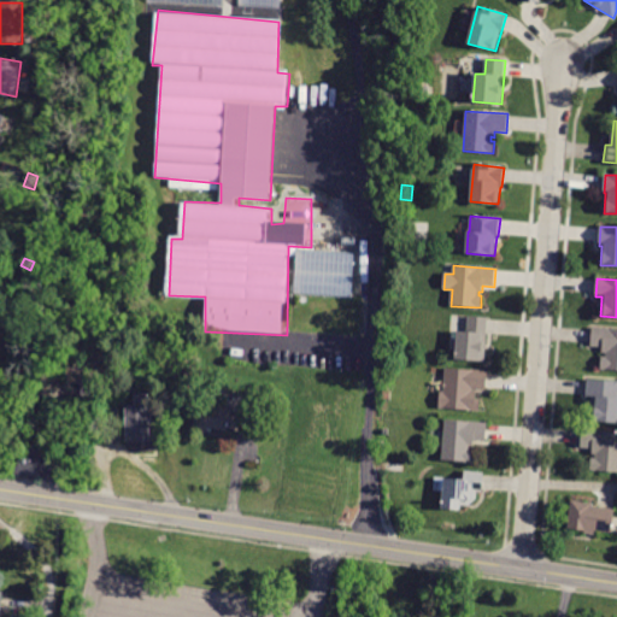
[(488,319),(486,362),(456,360),(458,331),(468,333),(469,317),(488,318),(488,319)]
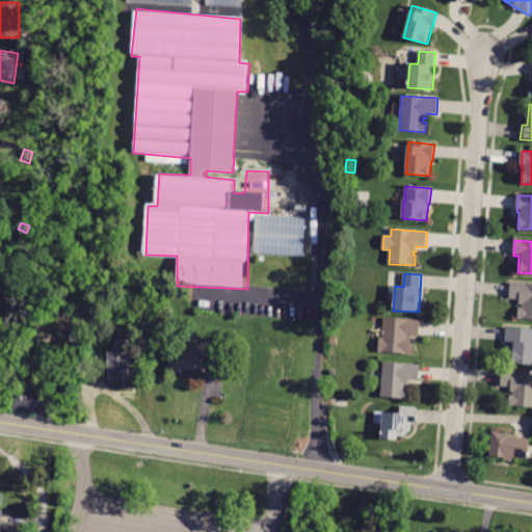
[(22,286),(15,284),(18,277),(24,280),(22,286)]
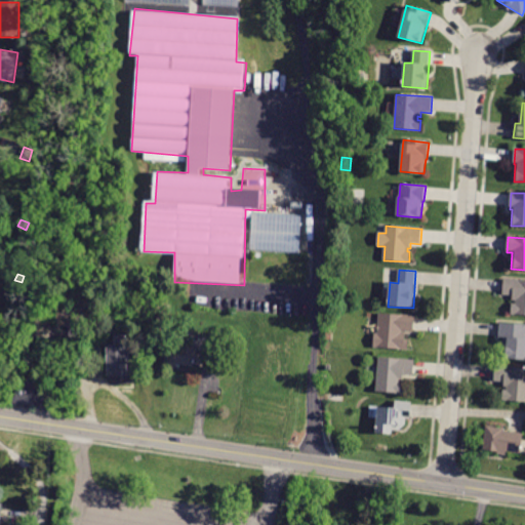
[(505,282),(505,279),(524,280),(524,315),(512,314),(513,304),(516,305),(516,300),(513,300),(514,295),(503,294),(505,282)]
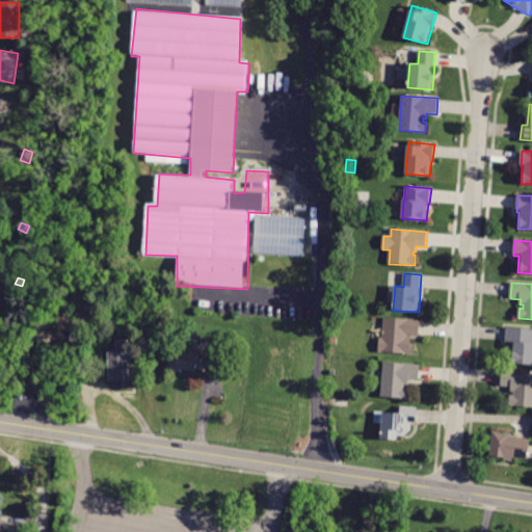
[(342,304),(335,303),(336,295),(343,296),(342,304)]
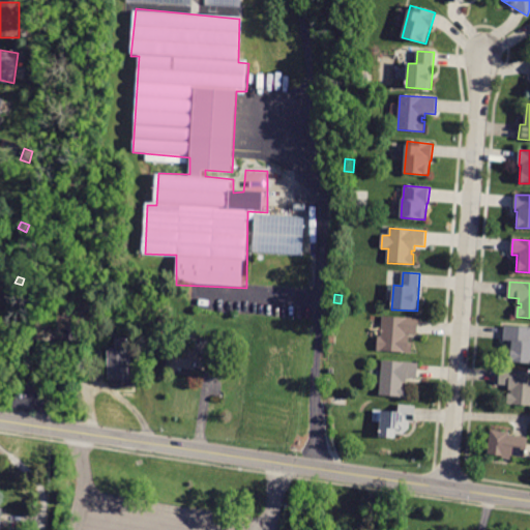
[(418,321),(417,334),(406,334),(406,336),(410,336),(409,344),(412,344),(412,353),(378,351),(378,336),(381,336),(382,317),(418,319),(418,321)]
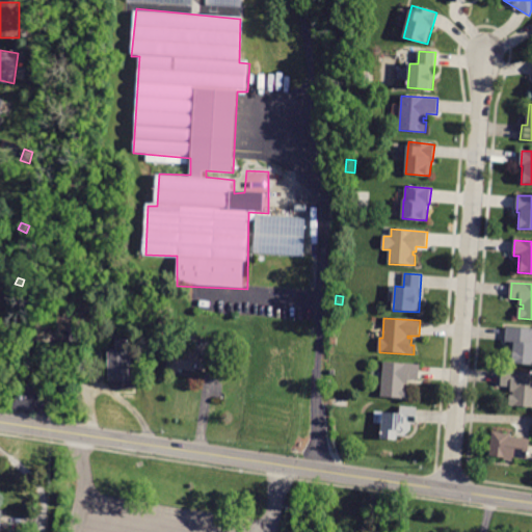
[(531,364),(509,363),(511,343),(506,343),(507,327),(531,328),(531,364)]
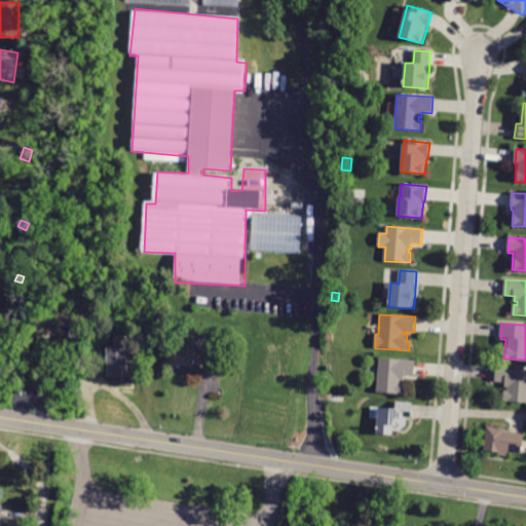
[(62,338),(63,327),(78,329),(75,346),(61,344),(62,338)]
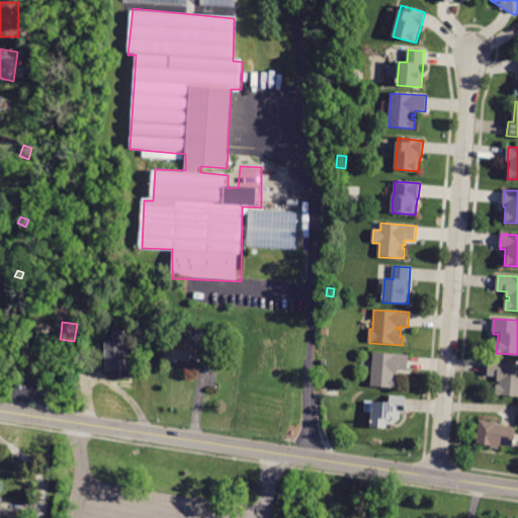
[(328,336),(321,336),(322,328),(329,328),(328,336)]
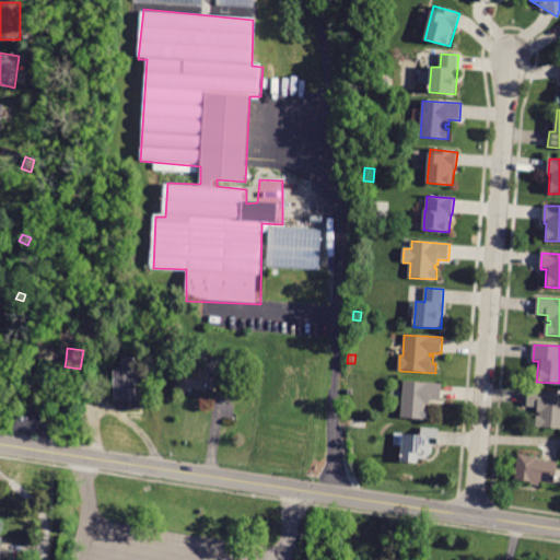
[(114,371),(123,371),(123,359),(135,358),(135,370),(136,370),(137,401),(115,401),(114,371)]
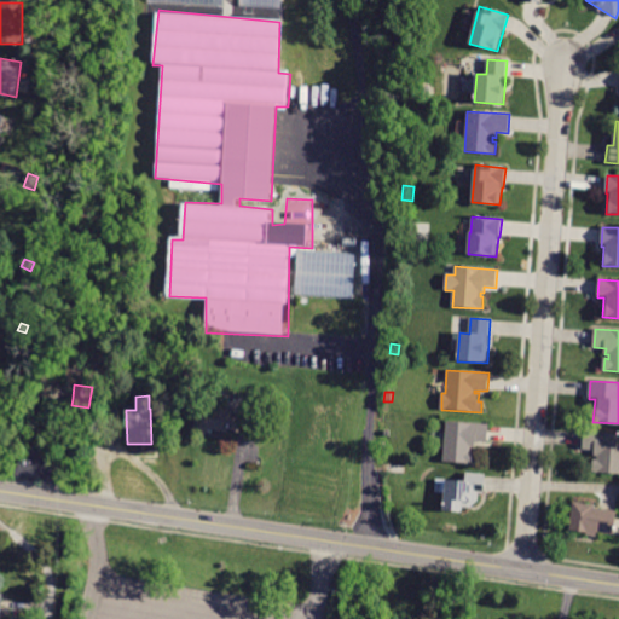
[(265,411),(256,409),(259,400),(267,403),(265,411)]
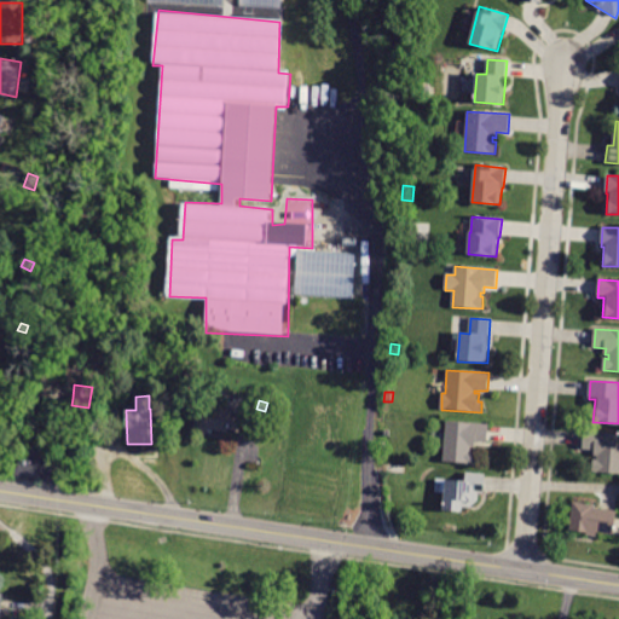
[(250,435),(235,433),(235,431),(230,431),(230,434),(208,429),(207,435),(192,433),(198,404),(232,410),(231,416),(237,417),(238,414),(255,416),(253,435),(250,435)]
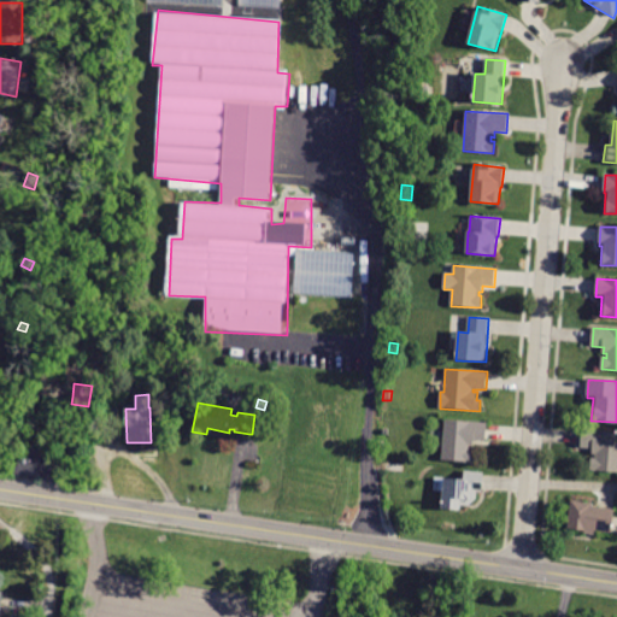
[(487,425),(486,441),(474,441),(474,446),(470,446),(470,451),(474,451),(472,463),(442,460),(445,421),(487,423),(487,425)]
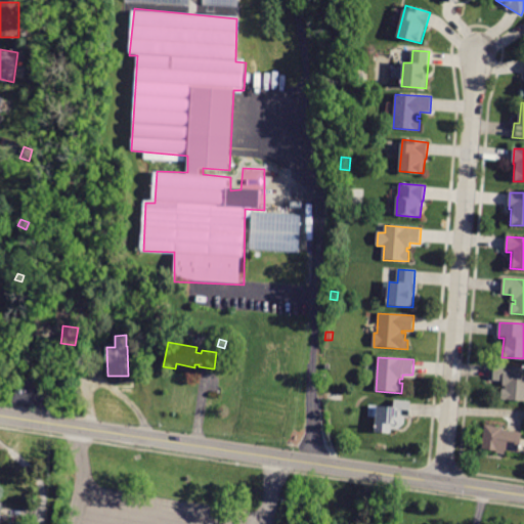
[(331,369),(322,369),(323,361),(332,361),(331,369)]
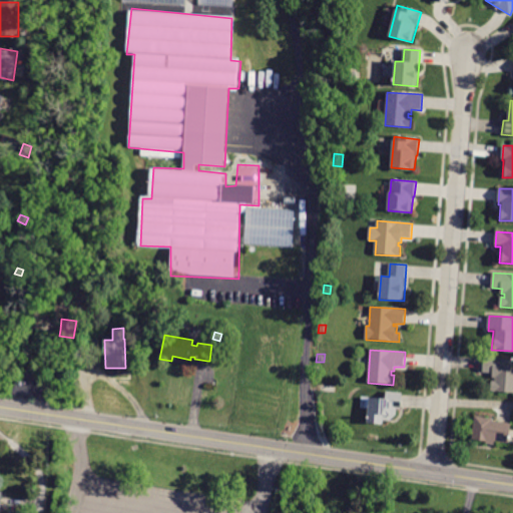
[(484,359),(484,358),(512,359),(512,392),(492,392),(492,381),(495,382),(496,378),(493,378),(493,374),(483,373),(484,359)]
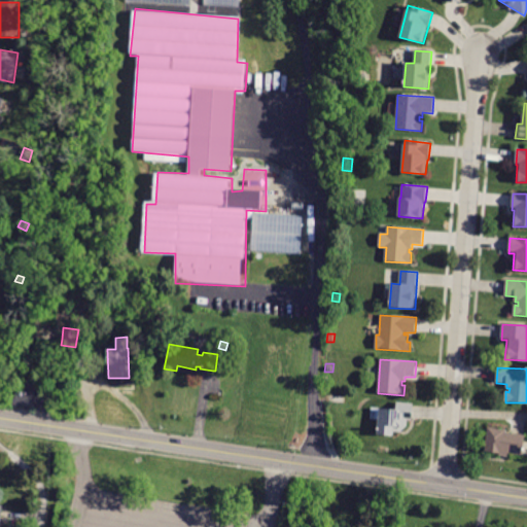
[(412,419),(412,421),(408,420),(407,426),(400,432),(394,432),(393,435),(377,434),(379,420),(371,419),(372,409),(396,411),(397,402),(413,405),(412,419)]
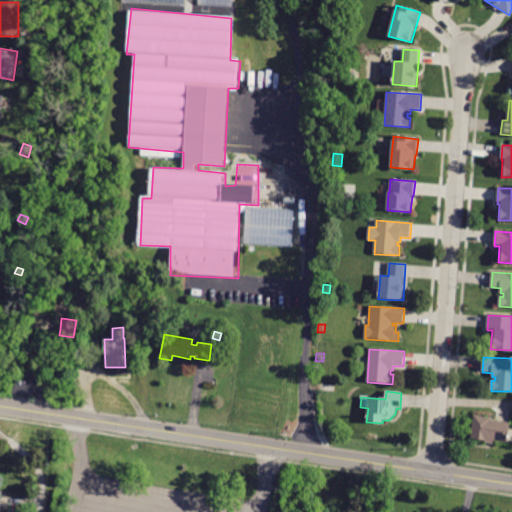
[(509,423),(511,423),(507,443),(495,441),(494,445),(485,443),(486,441),(471,439),(475,416),(491,419),(491,420),(509,423)]
